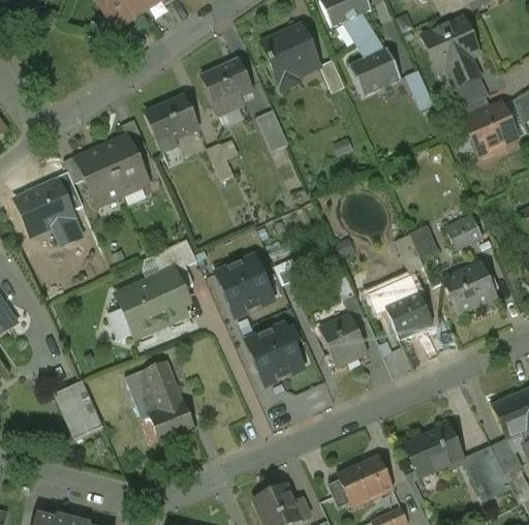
[(94,0),(105,17),(112,25),(117,26),(137,11),(129,0),(94,0)]
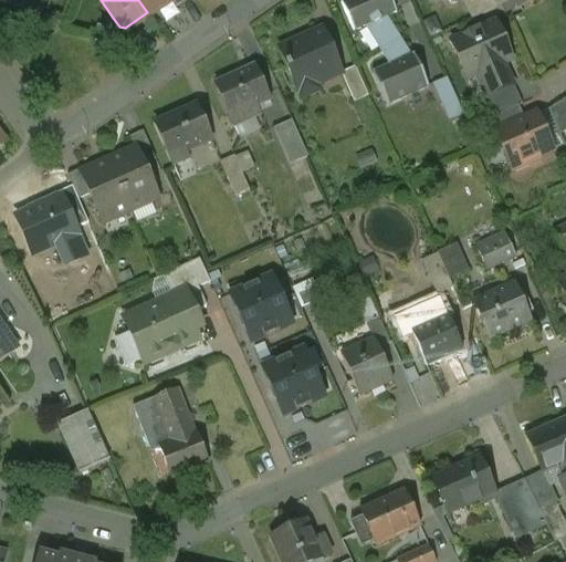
[(138,0),(147,12),(166,0),(138,0)]
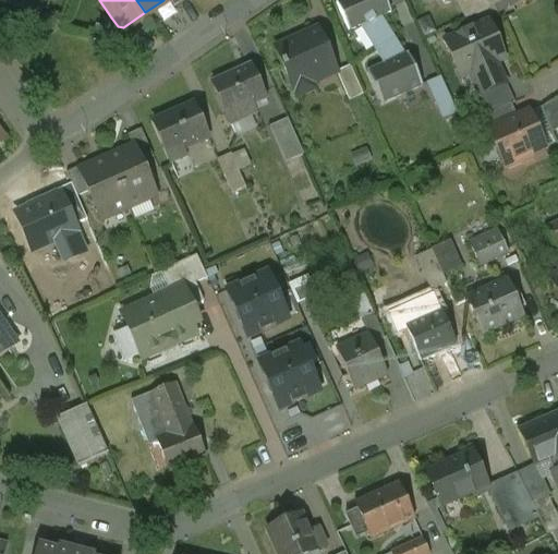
[(336,0),(348,27),(360,22),(375,47),(393,35),(379,13),(390,9),(386,0),(336,0)]
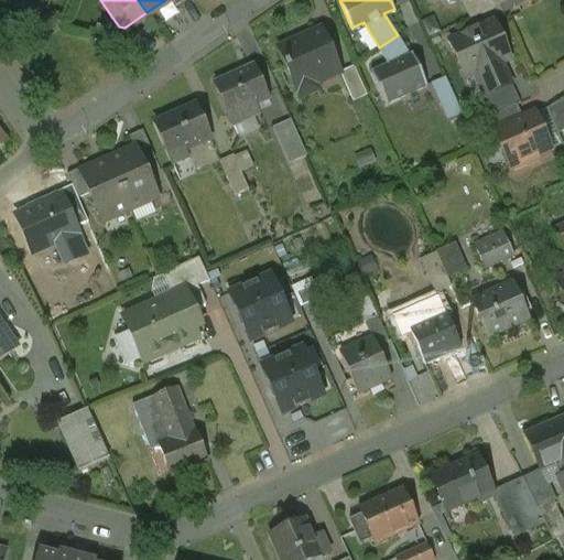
[(462,0),(469,15),(480,10),(475,0),(462,0)]
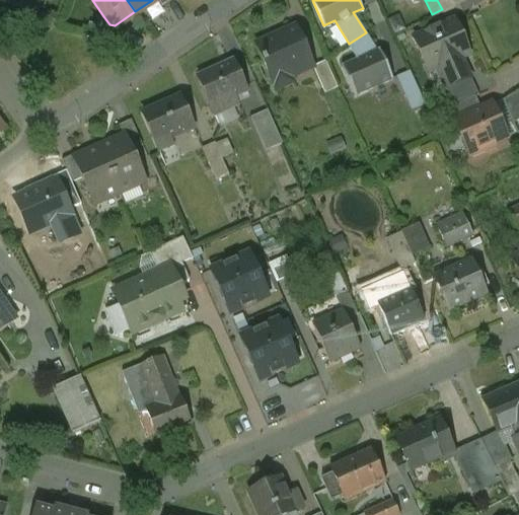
[(437,0),(442,9),(454,4),(452,0),(437,0)]
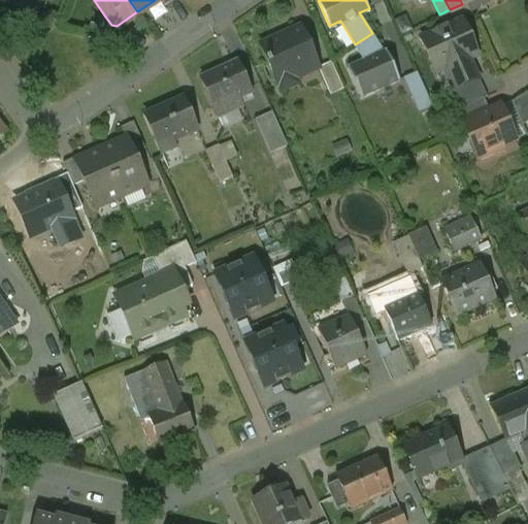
[(105,17),(98,22),(90,21),(88,34),(113,39),(117,26),(111,25),(105,17)]
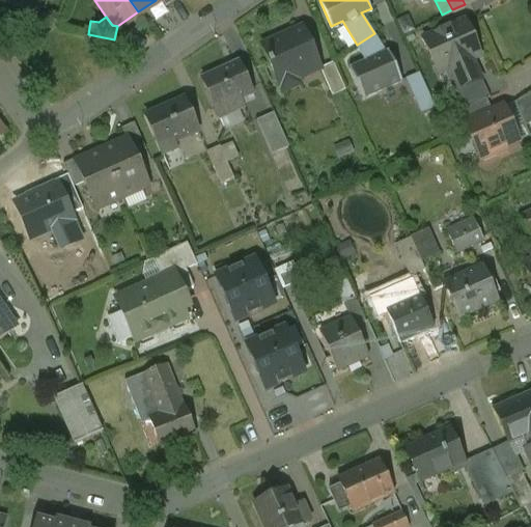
[(464,18),(422,36),(438,71),(446,67),(455,88),(481,77),(472,56),(472,55),(476,46),(464,18)]
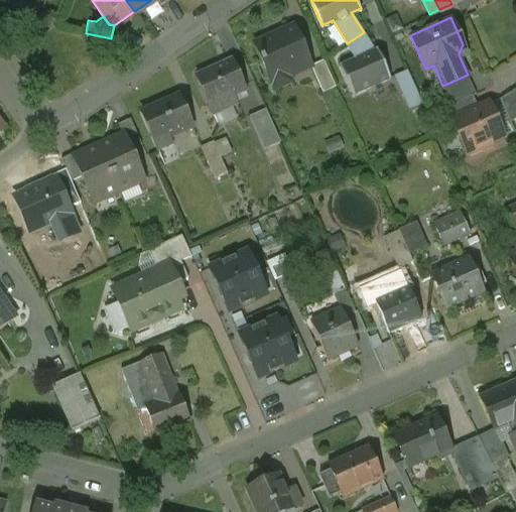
[(292,24),(253,44),(274,87),(292,78),(288,71),(310,59),(292,24)]
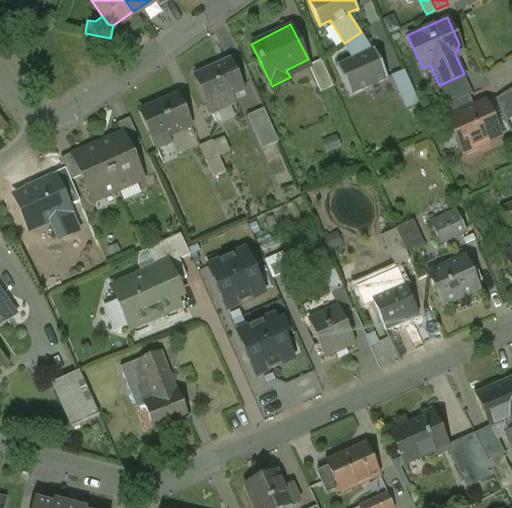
[(361,32),(344,43),(352,56),(338,62),(337,62),(336,62),(349,93),(351,92),(350,92),(385,76),(387,76),(373,46),(372,46),(372,47),(371,47),(361,32)]
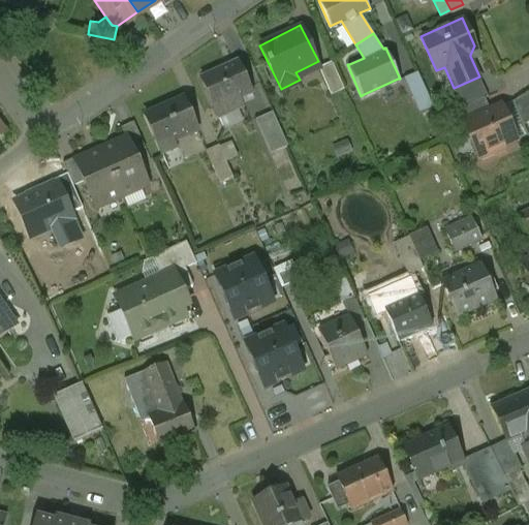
[(236,59),(199,75),(217,114),(240,103),(236,95),(249,89),(236,59)]
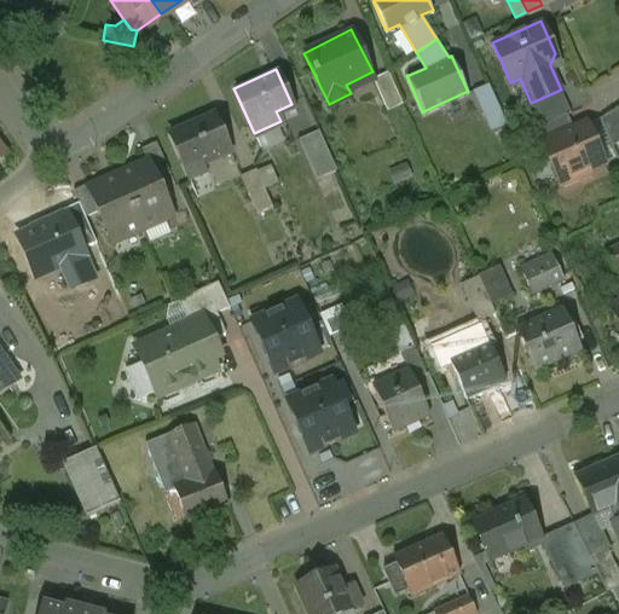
[(401,100),(387,69),(372,76),(386,108),(401,100)]
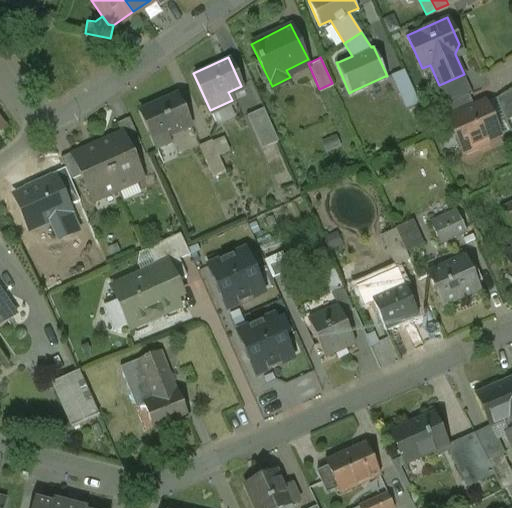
[(405,104),(418,98),(403,66),(391,71),(405,104)]
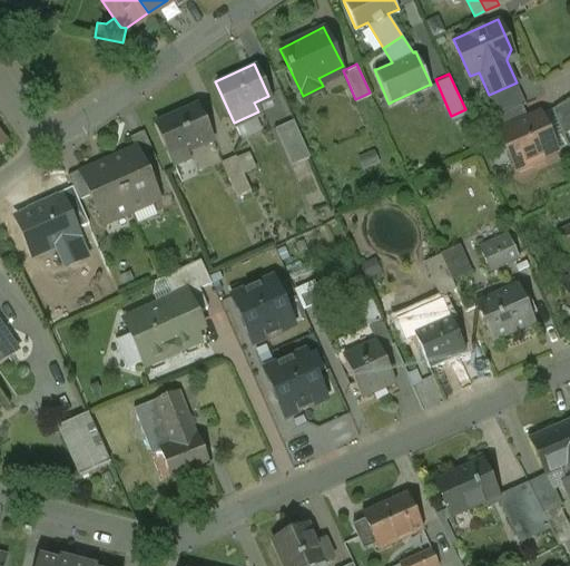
[(517,83),(489,95),(498,113),(521,103),(524,101),(517,83)]
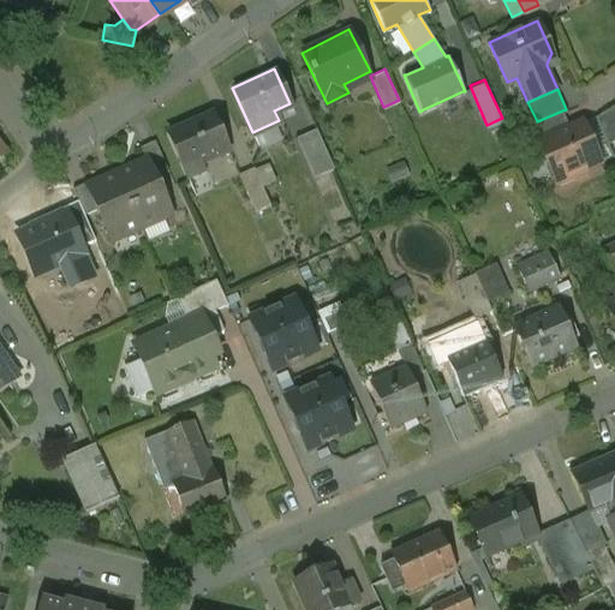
[(614,103),(596,115),(608,142),(614,138),(614,103)]
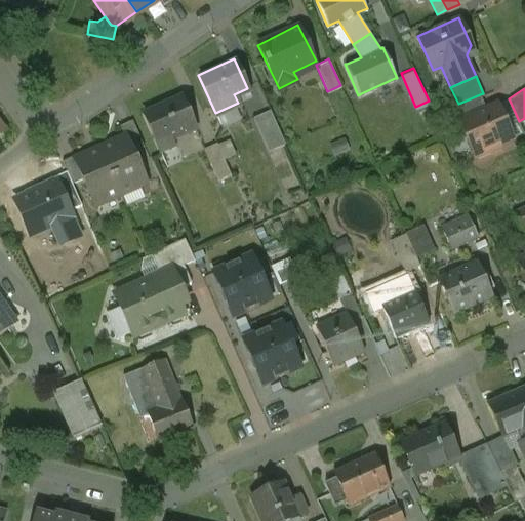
[(458,104),(446,110),(453,126),(461,128),(463,127),(459,118),(485,107),(480,94),(458,104)]
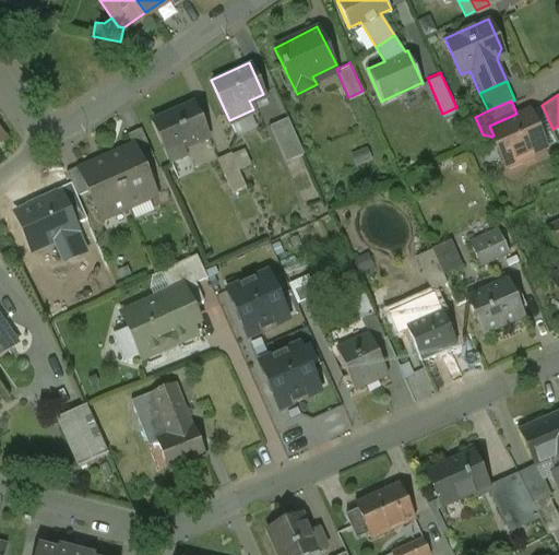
[(190,102),(151,118),(168,158),(182,152),(179,145),(204,136),(190,102)]
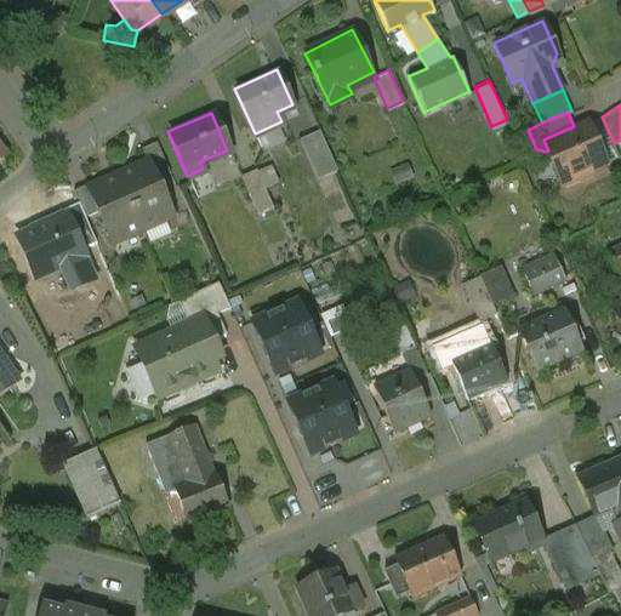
[(574,126),(543,140),(548,150),(562,182),(563,182),(562,180),(603,161),(604,164),(605,163),(591,130),(577,135),(574,126)]
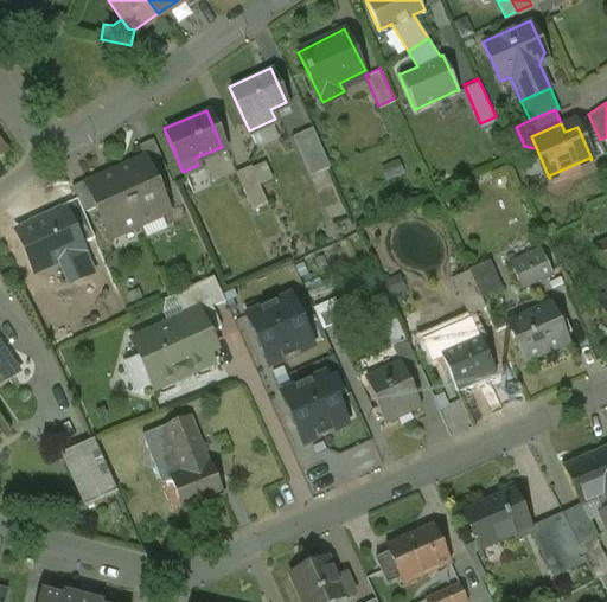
[(313,127),(292,136),(308,174),(330,165),(313,127)]
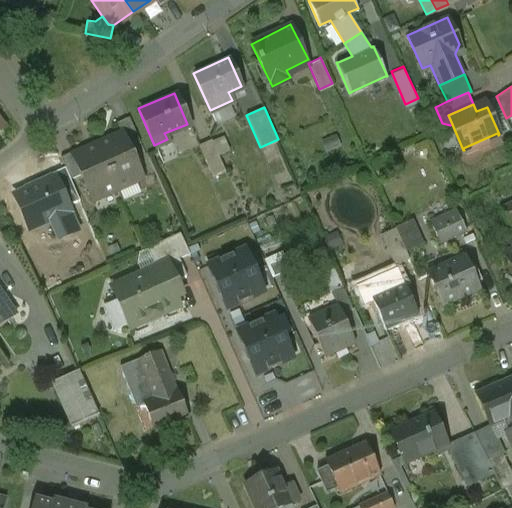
[(140,140),(129,115),(117,120),(121,130),(122,129),(129,145),(140,140)]
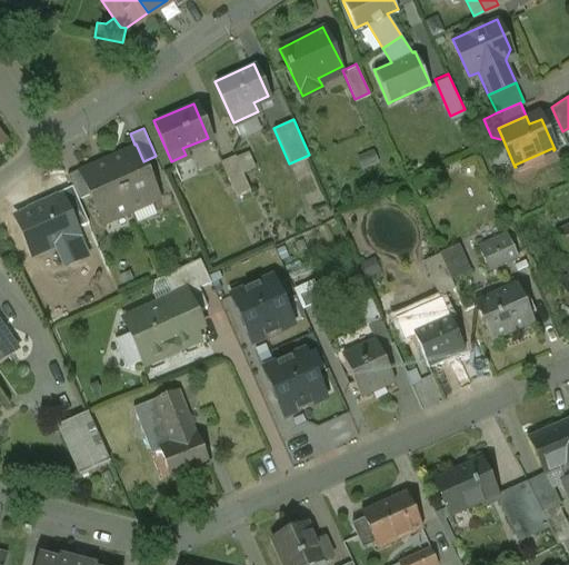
[(136,146),(109,158),(108,156),(130,207),(157,196),(158,197),(159,197),(143,161),(136,144),(135,145),(136,146)]
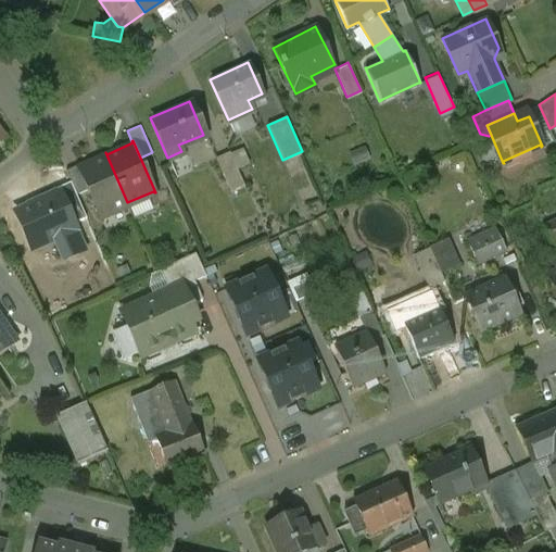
[(229,150),(215,155),(230,190),(244,184),(229,150)]
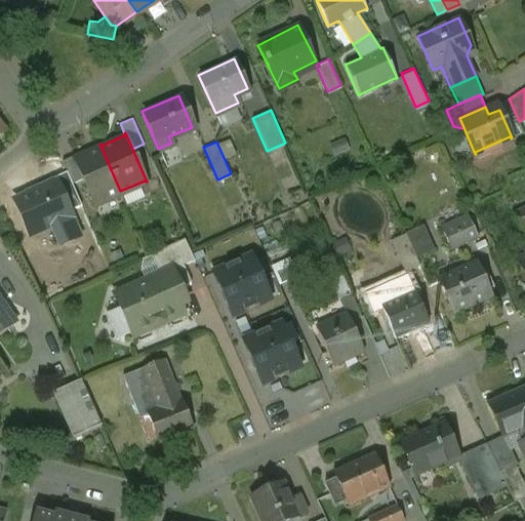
[(99,146),(76,157),(75,155),(74,156),(83,176),(95,204),(96,204),(95,202),(120,191),(99,144),(98,145),(99,146)]
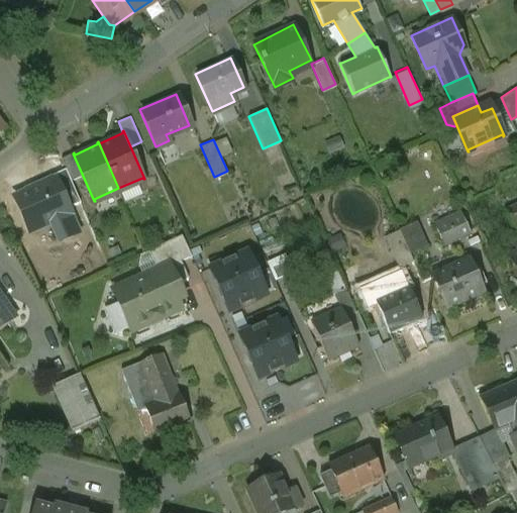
[(73,151),(61,157),(71,179),(82,174),(73,154),(74,152),(73,151)]
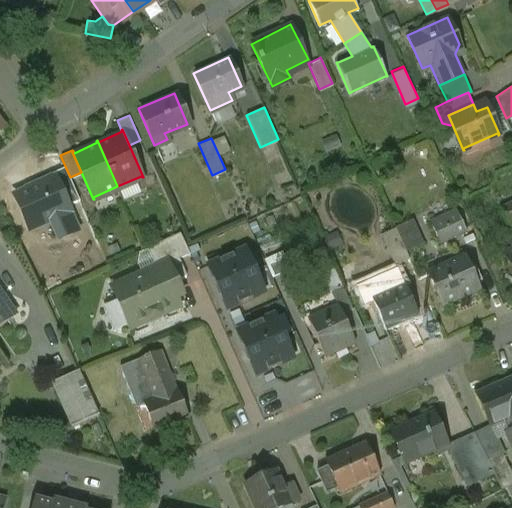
[(58,170),(11,191),(30,231),(50,222),(57,238),(80,228),(73,212),(76,211),(58,170)]
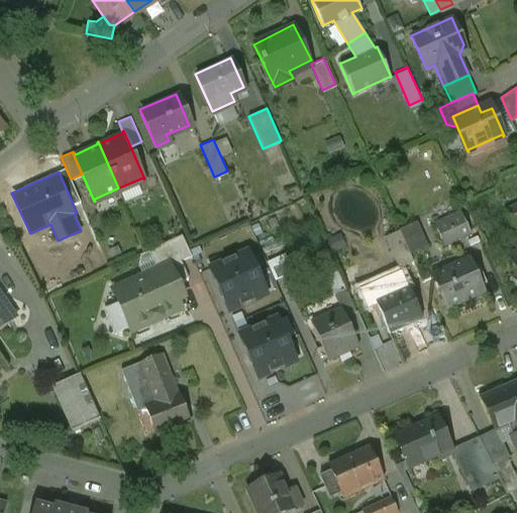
[(516,206),(508,211),(514,225),(516,223),(516,206)]
